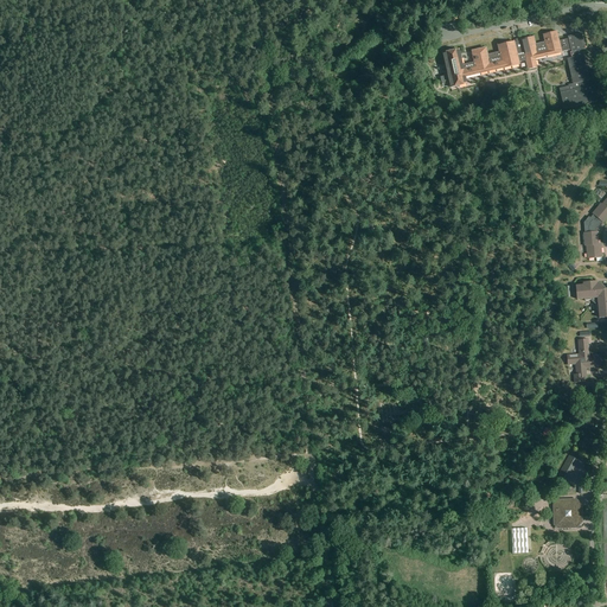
[(535,59),(561,52),(570,50),(573,57),(567,58),(573,84),(568,84),(569,87),(560,89),(564,109),(598,101),(594,84),(588,85),(587,81),(589,80),(583,55),(582,55),(580,50),(586,49),(581,33),(567,37),(568,39),(558,42),(556,32),(543,34),(544,43),(535,45),(534,37),(521,40),(521,42),(519,42),(518,40),(516,42),(516,43),(513,43),(513,42),(498,46),(499,53),(487,56),(486,49),(472,52),(474,64),(462,66),(459,50),(442,55),(447,74),(445,75),(445,77),(440,78),(442,85),(449,84),(451,89),(467,84),(465,77),(503,69),(519,65),(519,63),(526,62),(528,70),(537,68),(535,59)]
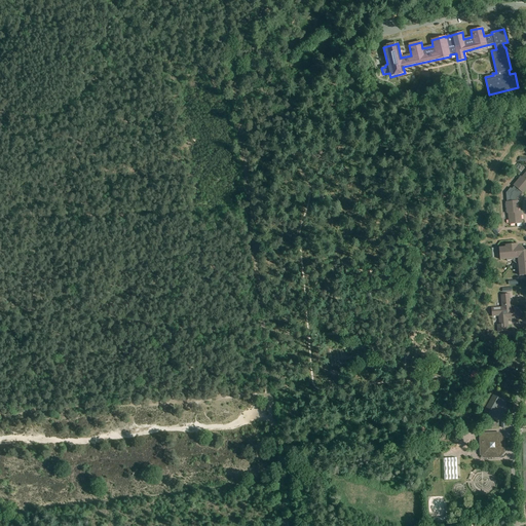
[(431,77),(434,84),(441,82),(439,75),(431,77)]
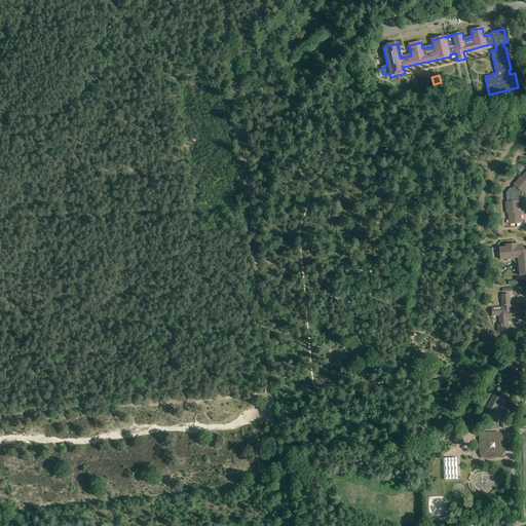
[(511,188),(505,193),(506,201),(505,202),(506,214),(508,213),(509,224),(517,224),(517,221),(521,220),(521,215),(519,215),(518,201),(516,201),(516,197),(517,197),(521,192),(523,193),(525,188),(525,172),(522,178),(521,177),(514,185),(514,186),(512,189),(511,188)]
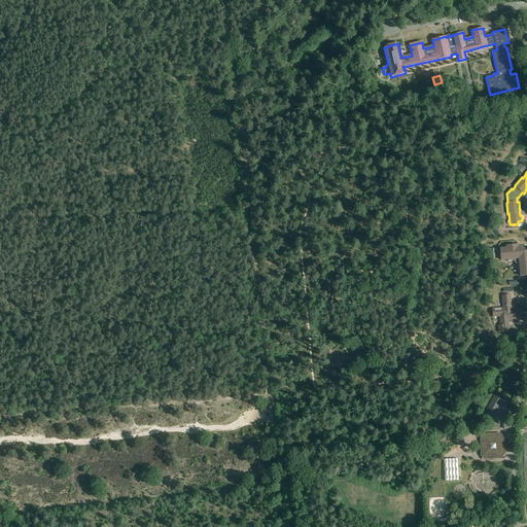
[(506,248),(499,248),(500,255),(501,260),(503,259),(507,259),(507,261),(513,260),(518,265),(518,270),(520,270),(520,274),(520,276),(525,276),(526,275),(526,250),(523,247),(518,247),(518,244),(512,245),(506,245),(506,248)]
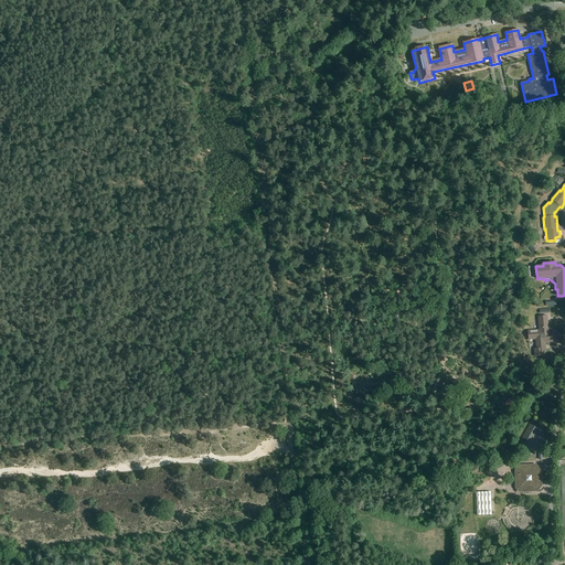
[(540,330),(528,331),(529,340),(535,339),(536,349),(534,349),(534,356),(543,355),(543,352),(545,352),(545,342),(558,341),(558,339),(561,339),(560,330),(552,331),(552,333),(548,333),(547,322),(546,316),(543,316),(539,317),(540,330)]
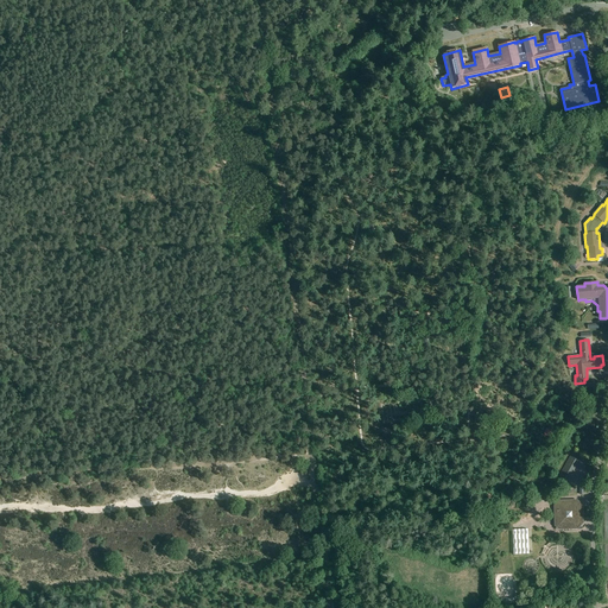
[(557,477),(565,482),(577,461),(569,456),(557,477)]
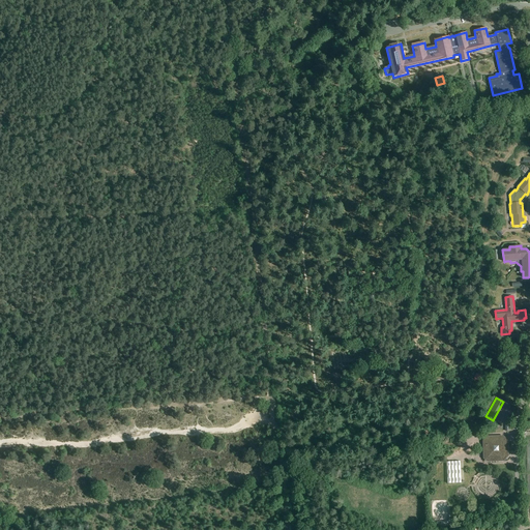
[(487,457),(489,459),(489,462),(499,461),(499,460),(501,458),(502,458),(505,455),(505,453),(507,451),(508,451),(508,442),(504,442),(501,440),(502,440),(502,439),(501,439),(501,436),(488,437),(489,440),(482,440),(483,457),(486,457),(487,457)]
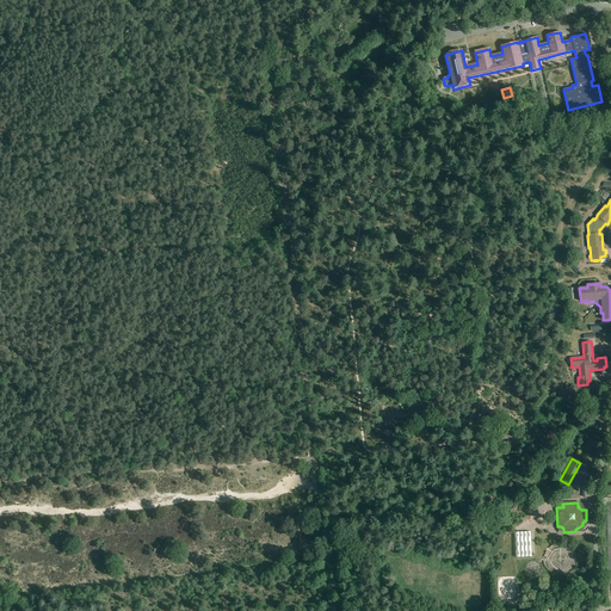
[(514,532),(516,557),(531,557),(530,532),(514,532)]
